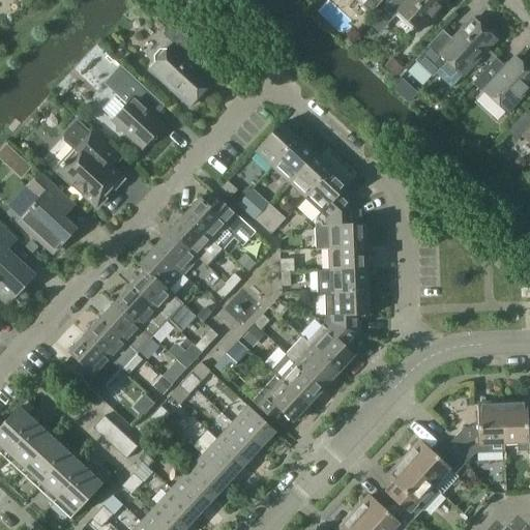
[(353,0),(360,6),(370,16),(382,3),(378,0),(353,0)]
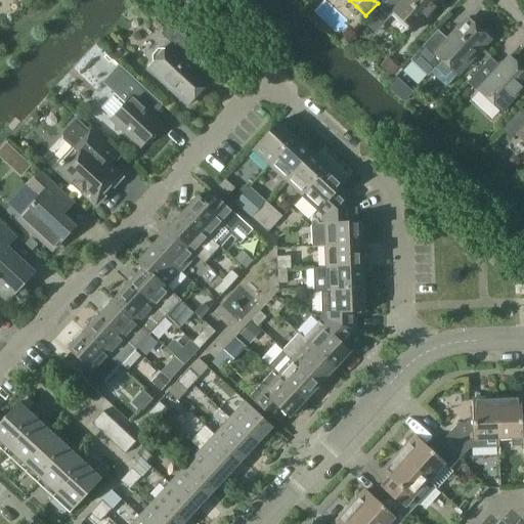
[(387,0),(380,9),(390,18),(395,12),(415,31),(442,0),(387,0)]
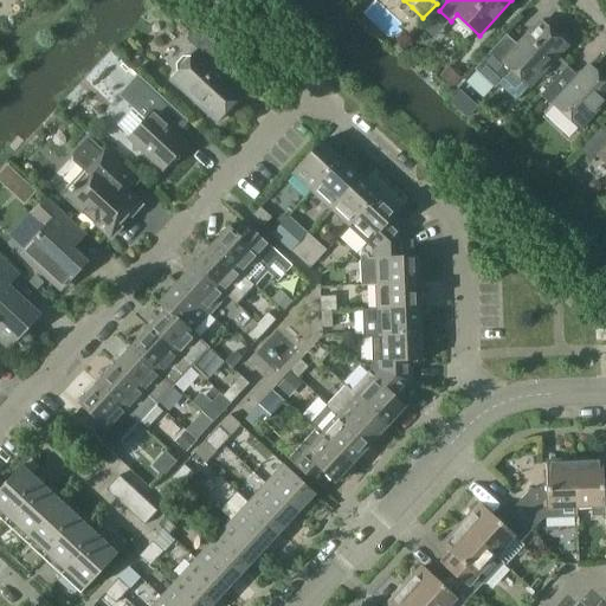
[(482,60),(474,69),(492,88),(496,84),(514,101),(527,86),(528,88),(567,46),(541,21),(517,45),(507,34),(482,60)]
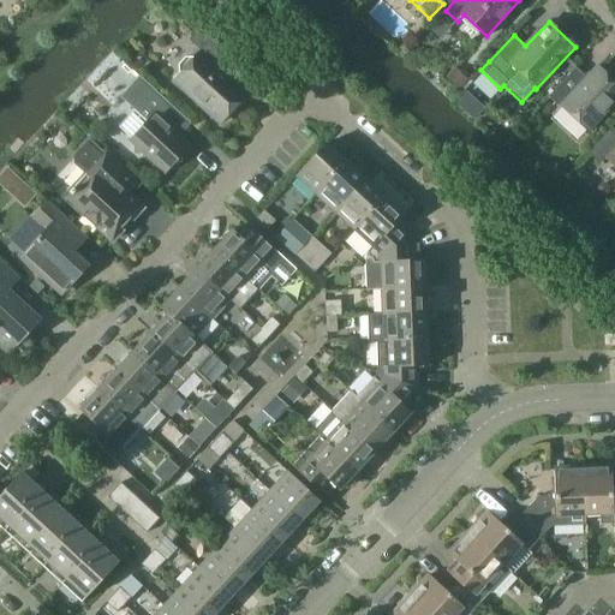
[(181,72),(173,81),(219,124),(249,94),(215,61),(226,51),(226,49),(203,27),(201,28),(190,39),(202,51),(195,58),(193,57),(187,55),(179,65),(181,72)]
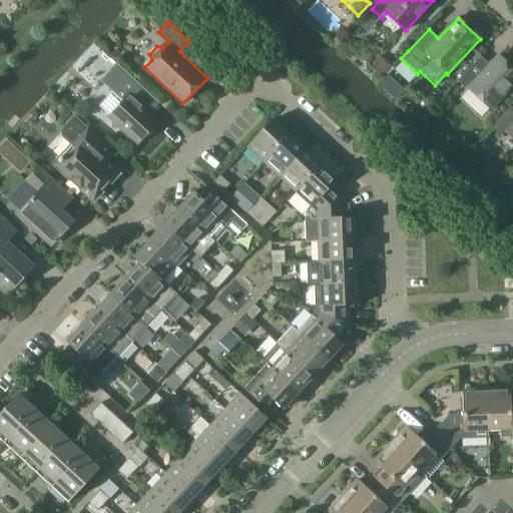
[(480,56),(457,81),(467,90),(468,89),(491,110),(512,85),(512,69),(498,55),(489,65),(480,56)]
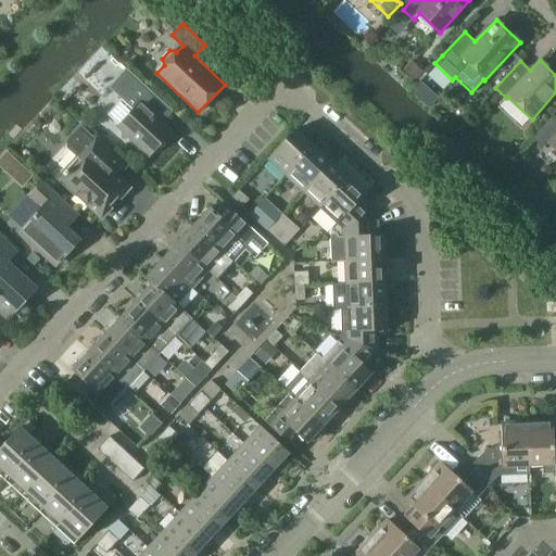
[(411,62),(403,70),(415,80),(422,73),(411,62)]
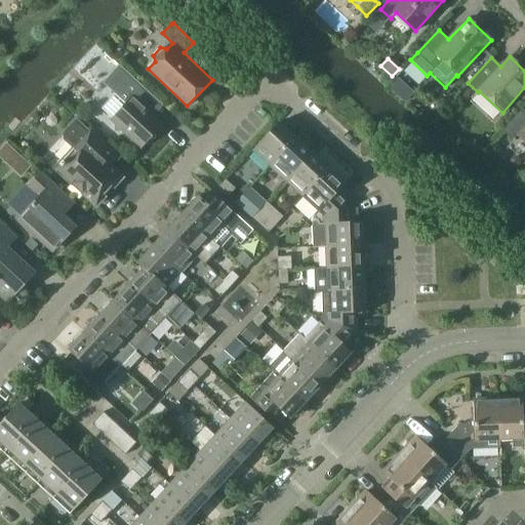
[(119,65),(103,83),(126,104),(110,121),(115,125),(115,132),(122,131),(140,149),(164,123),(148,108),(144,104),(152,94),(119,65)]
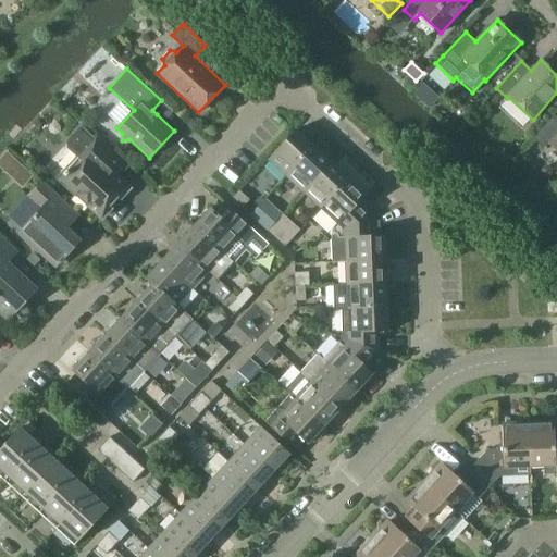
[(422,84),(413,94),(419,99),(429,88),(422,84)]
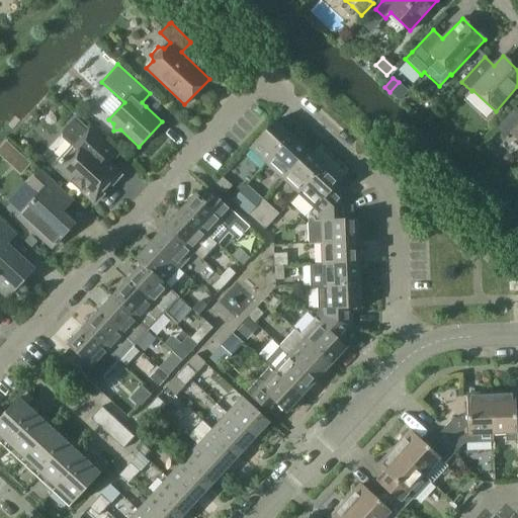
[(517,110),(515,107),(496,128),(505,138),(510,133),(517,140),(517,110)]
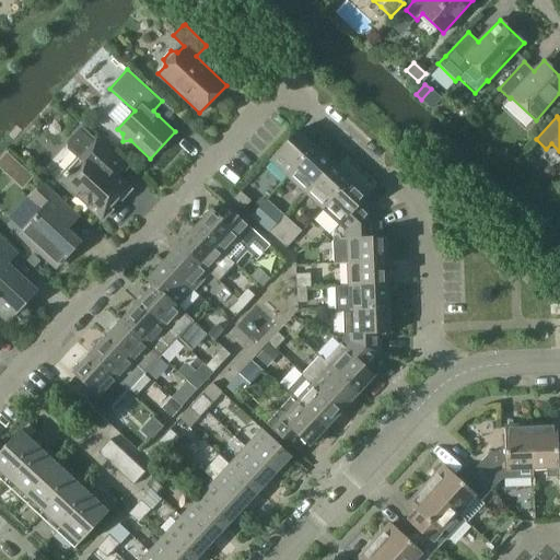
[(80,158),(59,179),(103,219),(129,189),(116,177),(125,167),(95,140),(94,141),(81,128),(69,142),(69,148),(80,158)]
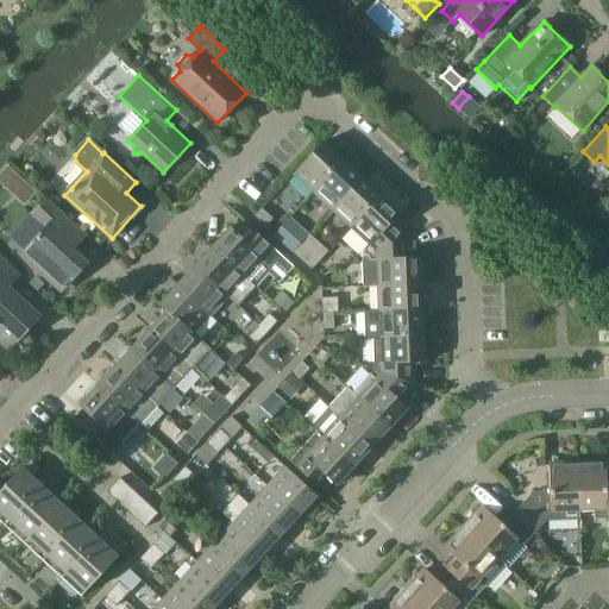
[(324,142),(294,175),(313,193),(344,159),(324,142)]
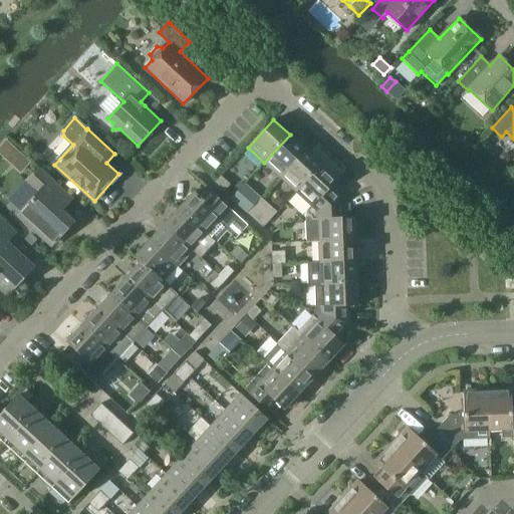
[(427,119),(420,126),(428,135),(432,130),(432,123),(427,119)]
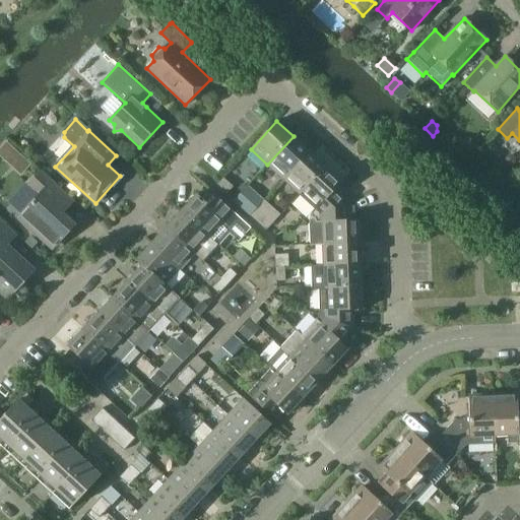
[(294,136),(267,165),(283,180),(310,151),(294,136)]
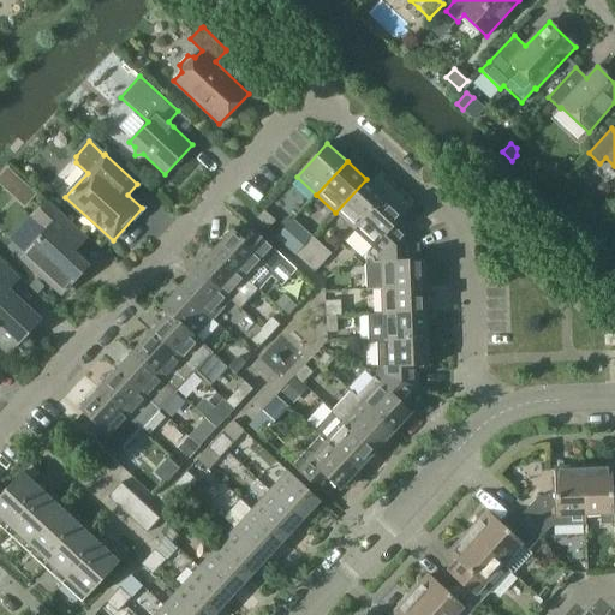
[(18,178),(6,191),(24,208),(36,195),(18,178)]
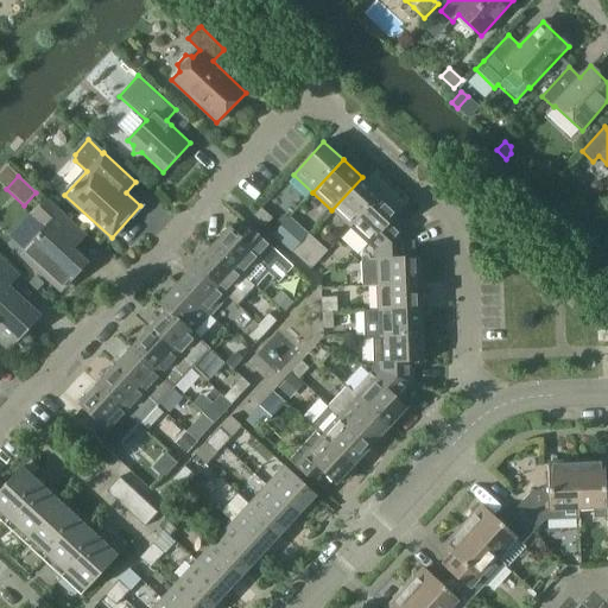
[(362,177),(331,210),(350,227),(381,195),(362,177)]
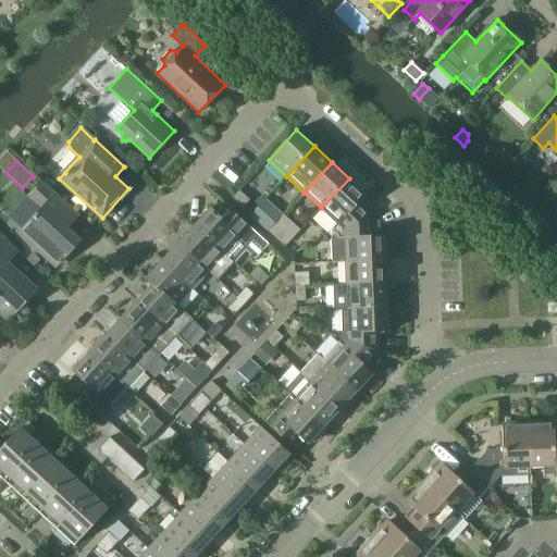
[(349,178),(321,208),(338,224),(334,229),(336,233),(373,215),(359,202),(367,195),(349,178)]
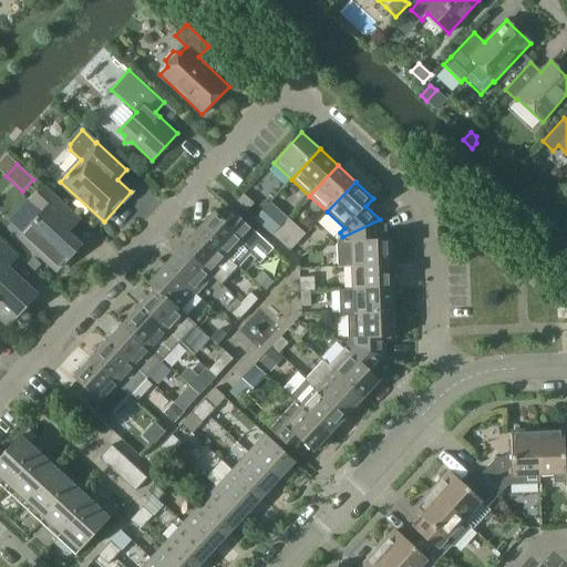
[(44,212),(23,234),(38,247),(34,250),(45,260),(49,257),(60,268),(82,246),(68,232),(68,227),(78,216),(47,186),(33,200),(44,212)]
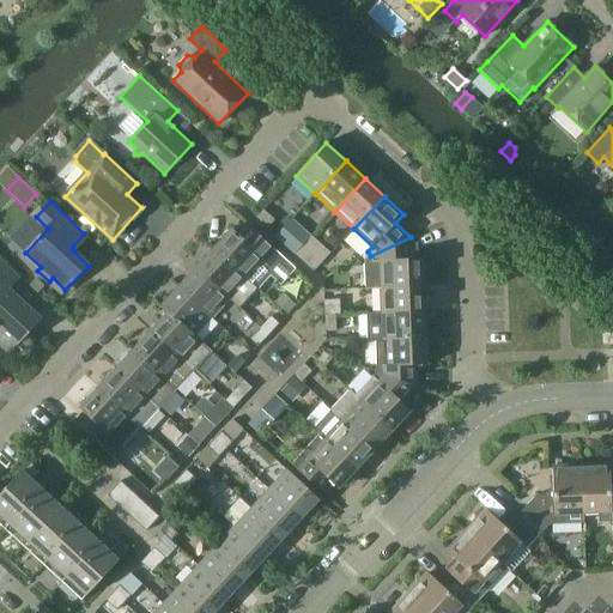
[(262,210),(255,218),(258,219),(267,229),(274,220),(262,210)]
